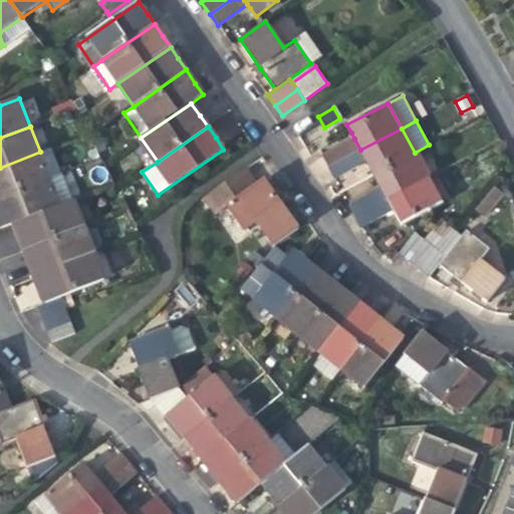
[(415,153),(402,129),(360,150),(366,162),(370,169),(373,175),(415,153)]
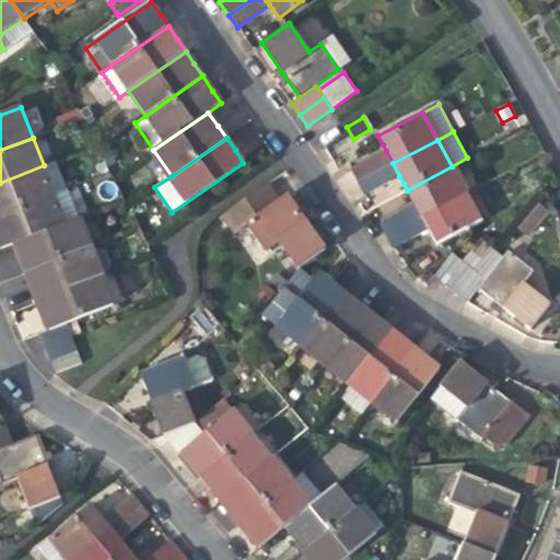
[(358,183),(393,163),(386,151),(350,171),(358,183)]
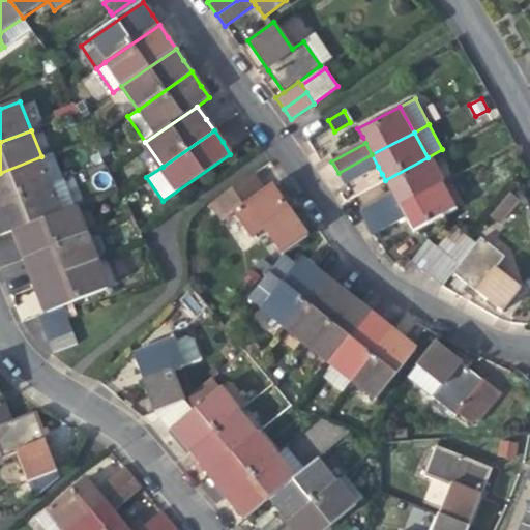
[(378,167),(372,154),(339,173),(345,184),(378,167)]
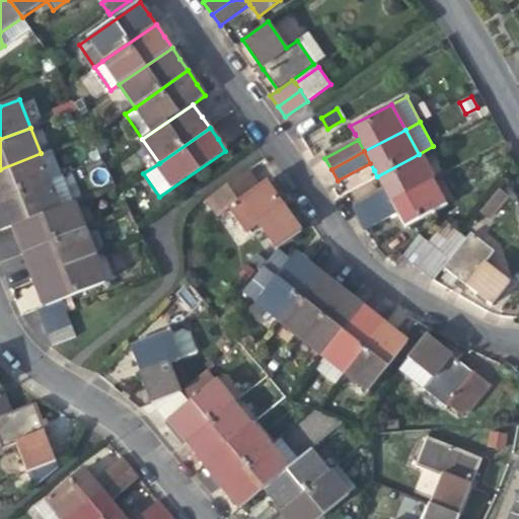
[(0,200),(51,179),(41,153),(0,169),(0,200)]
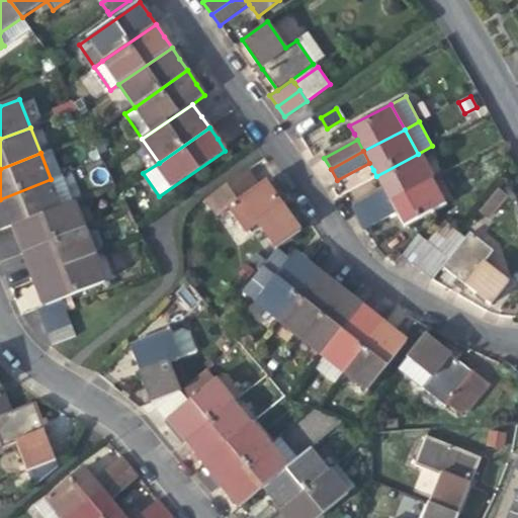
[(383,187),(390,200),(431,178),(418,154),(376,176),(380,183),(383,187)]
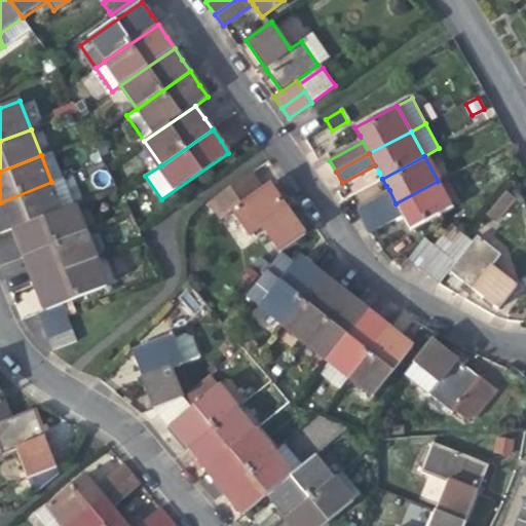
[(221,193),(232,209),(262,187),(251,172),(246,176),(221,193)]
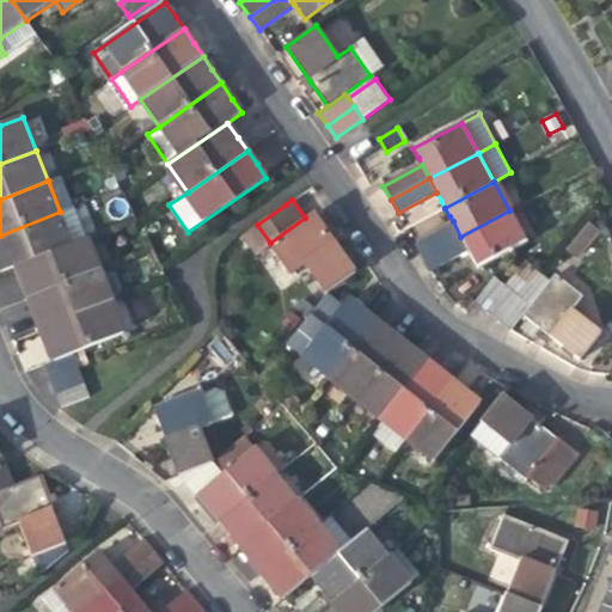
[(75,206),(60,212),(0,236),(0,271),(0,273),(16,267),(89,238),(75,206)]
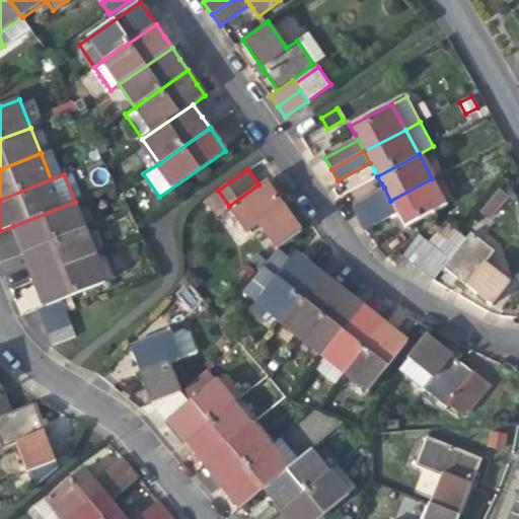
[(390,201),(397,213),(401,221),(404,227),(446,205),(432,178),(390,201)]
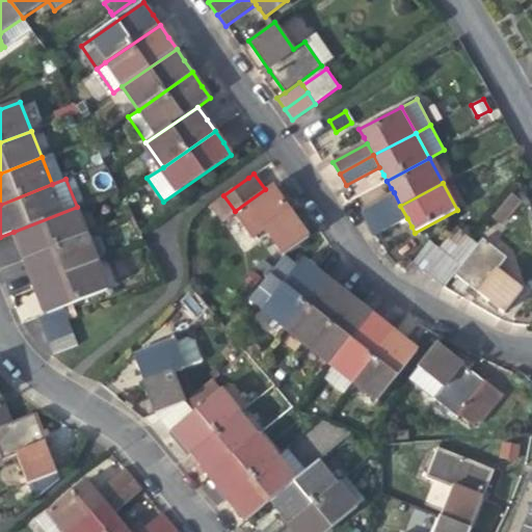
[(257,242),(268,234),(295,215),(286,203),(272,184),(265,189),(235,211),(257,242)]
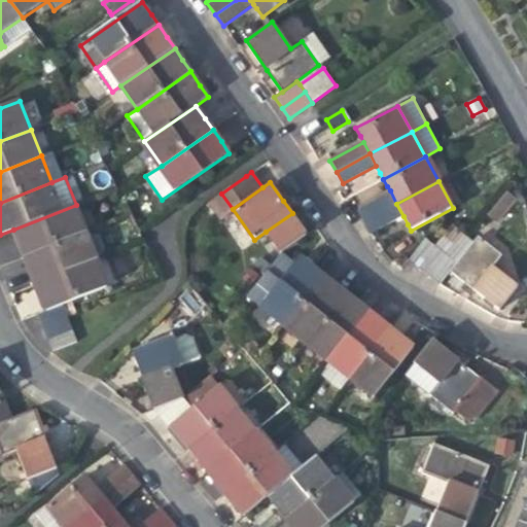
[(363,222),(396,204),(390,190),(356,210),(363,222)]
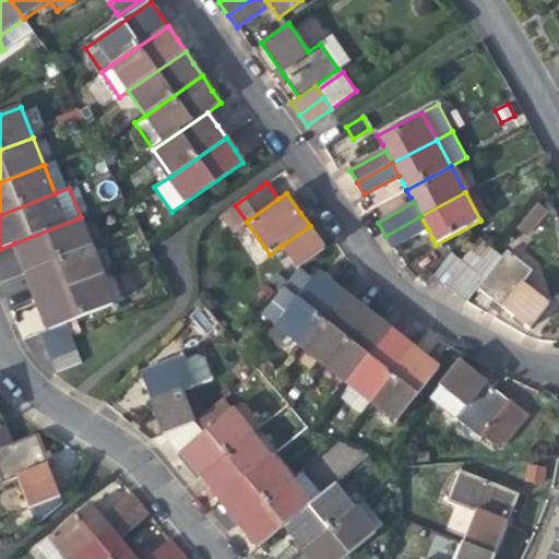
[(518,227),(527,235),(547,212),(538,204),(518,227)]
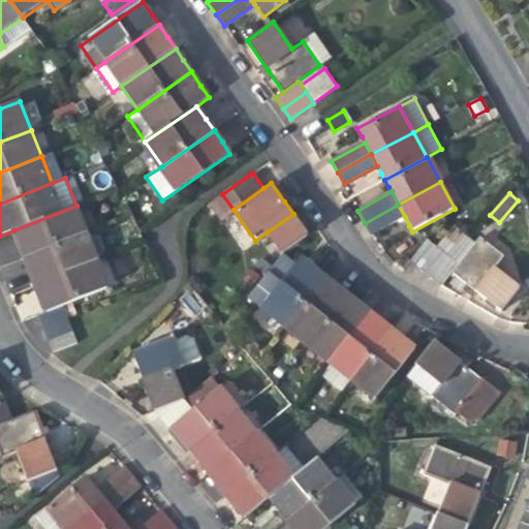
[(234,210),(222,194),(210,204),(220,219),(234,210)]
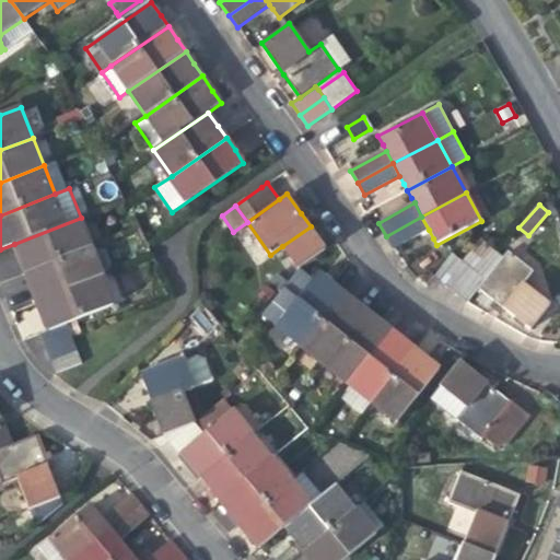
[(429,230),(421,217),(386,236),(393,248),(429,230)]
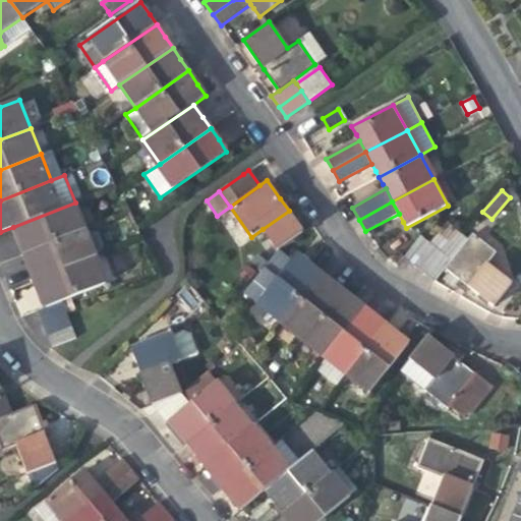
[(19,241),(24,255),(87,231),(75,203),(13,227),(19,241)]
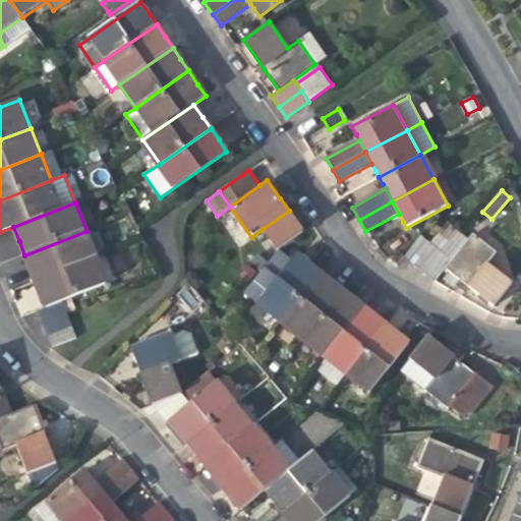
[(289,211),(263,229),(277,249),(303,231),(289,211)]
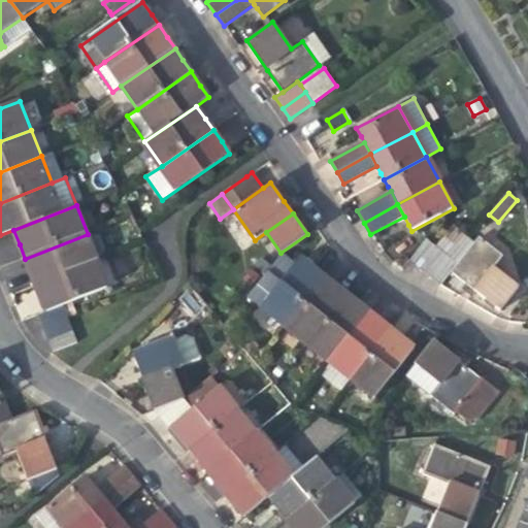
[(452,224),(434,245),(446,255),(463,233),(452,224)]
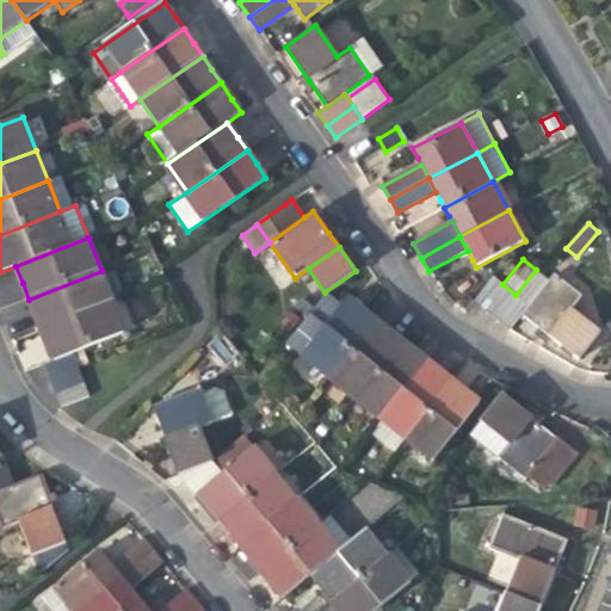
[(516,295),(529,306),(549,281),(536,270),(516,295)]
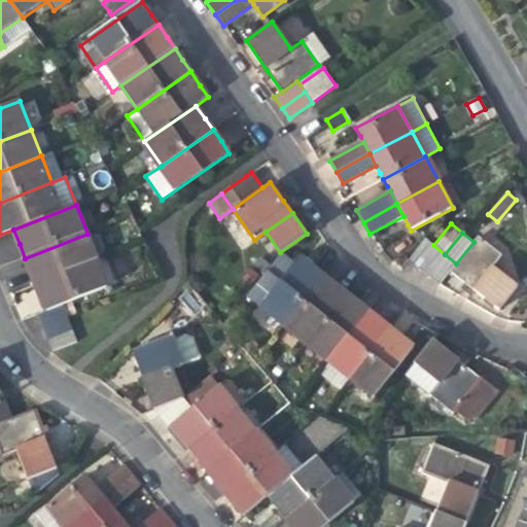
[(97,257),(88,234),(25,258),(30,270),(35,282),(97,257)]
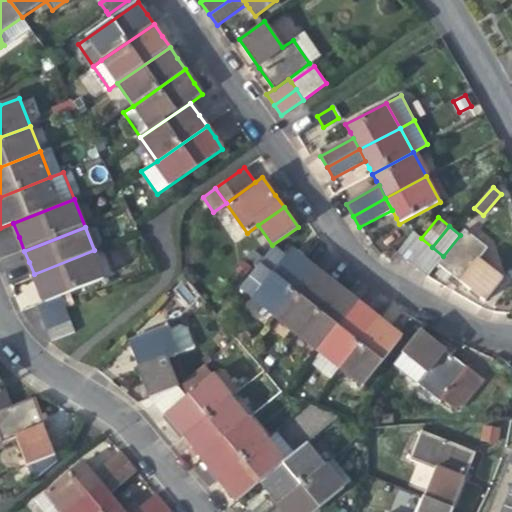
[(459,280),(478,258),(486,247),(464,229),(460,235),(443,256),(437,263),(451,274),(459,280)]
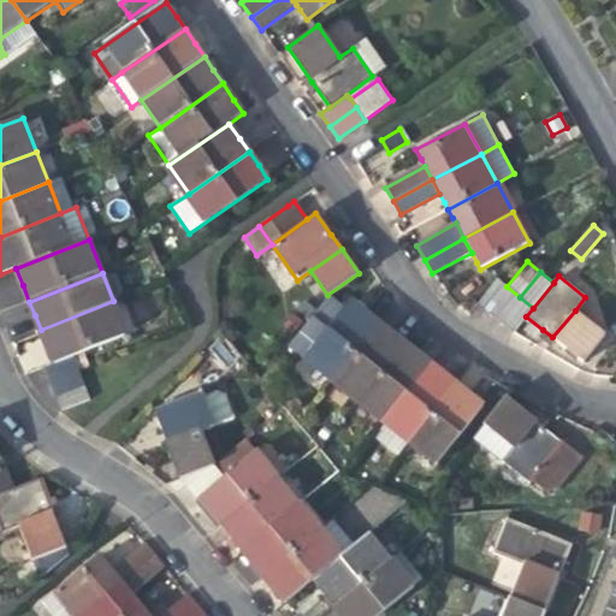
[(475,303),(486,312),(507,286),(496,278),(475,303)]
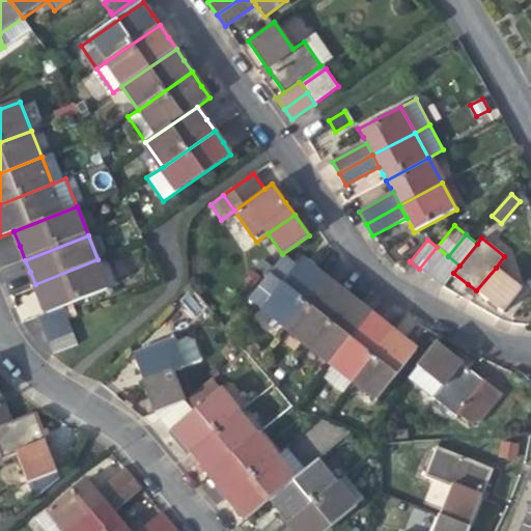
[(448,256),(437,247),(419,269),(430,277),(448,256)]
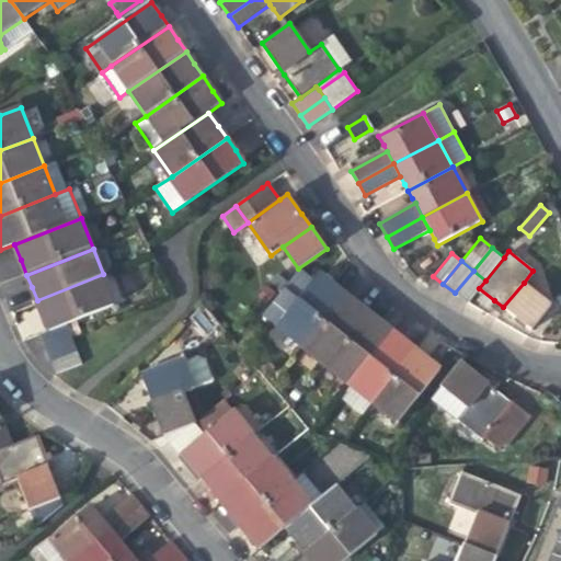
[(485,281),(473,271),(455,293),(467,302),(479,288),(485,281)]
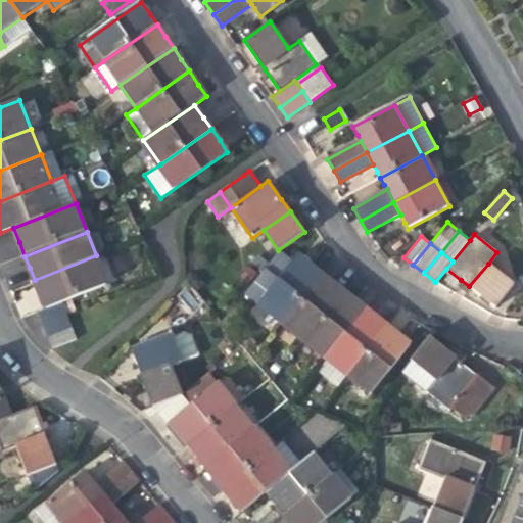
[(257,304),(281,323),(321,273),(312,266),(298,254),(257,304)]
